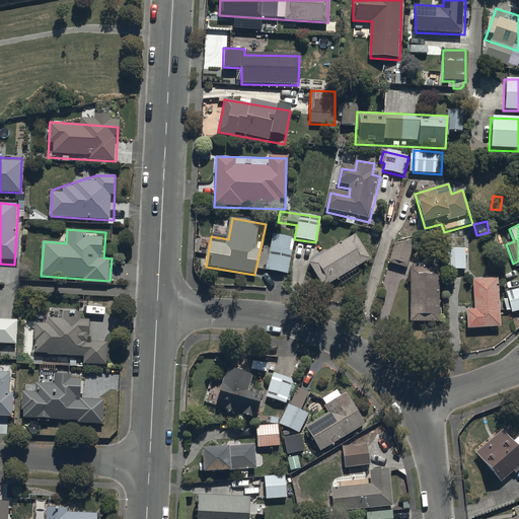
[(291,238),(273,234),(266,271),(287,275),(291,252),(288,251),(291,238)]
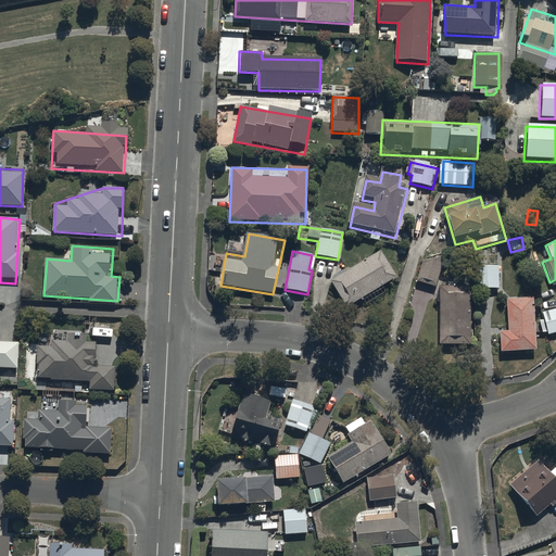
[(328,283),(344,311),(399,278),(382,251),(328,283)]
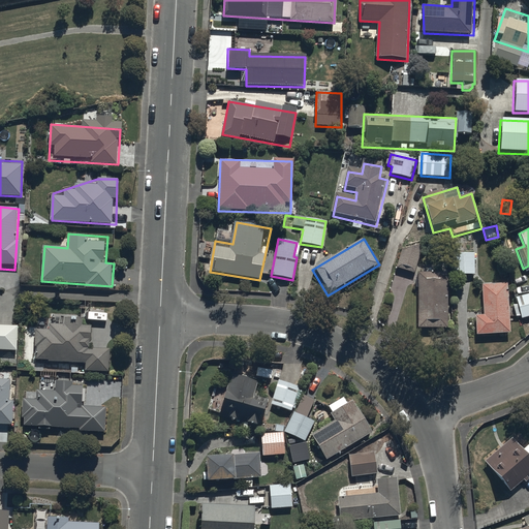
[(413,275),(419,252),(402,247),(395,269),(413,275)]
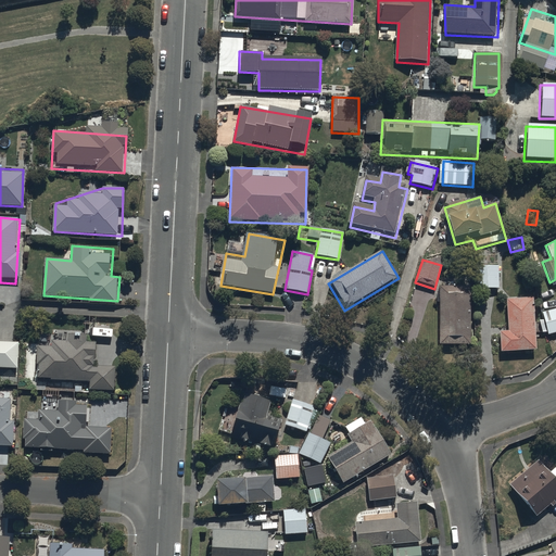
[(498,289),(497,266),(475,267),(476,290),(498,289)]
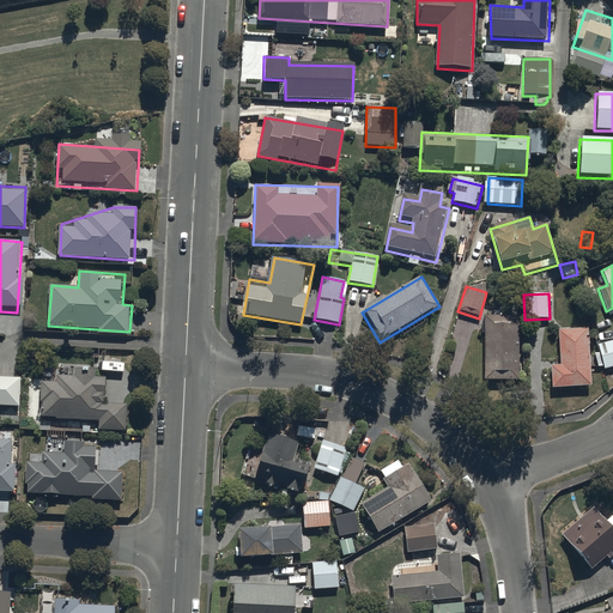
[(486,316),(485,383),(519,383),(519,316),(486,316)]
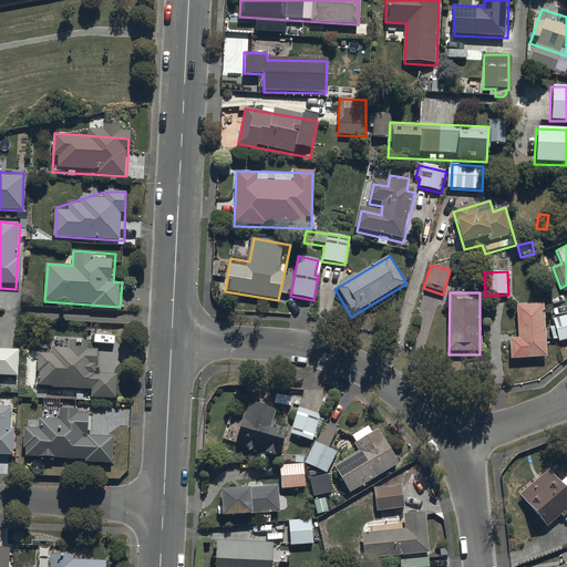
[(508,362),(547,360),(545,303),(506,306),(508,362)]
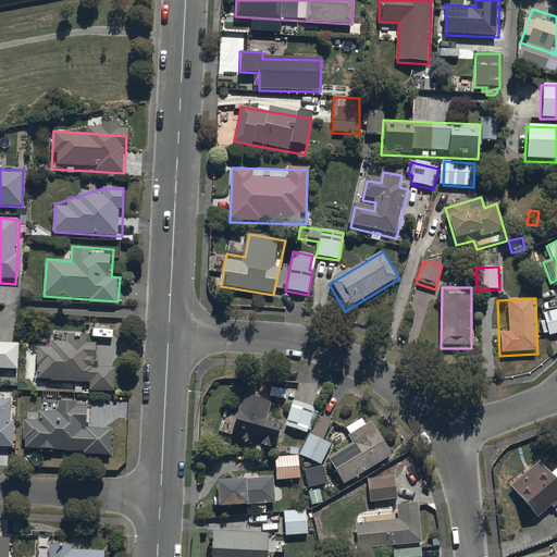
[(556,310),(543,314),(548,336),(556,334),(556,310)]
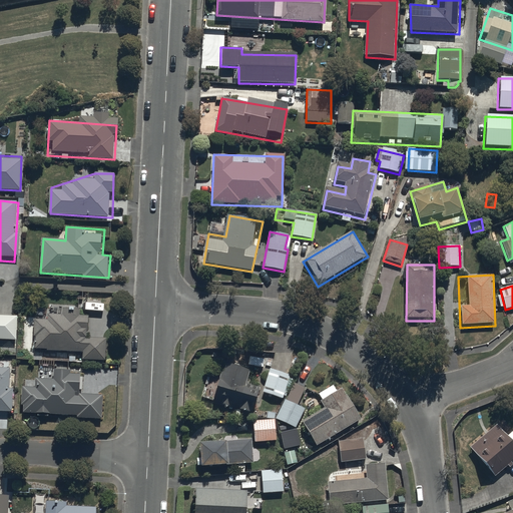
[(104,362),(105,339),(87,339),(88,317),(79,316),(79,309),(62,309),(61,315),(47,315),(47,321),(34,321),(33,337),(36,337),(35,350),(46,350),(46,352),(82,353),(82,361),(104,362)]
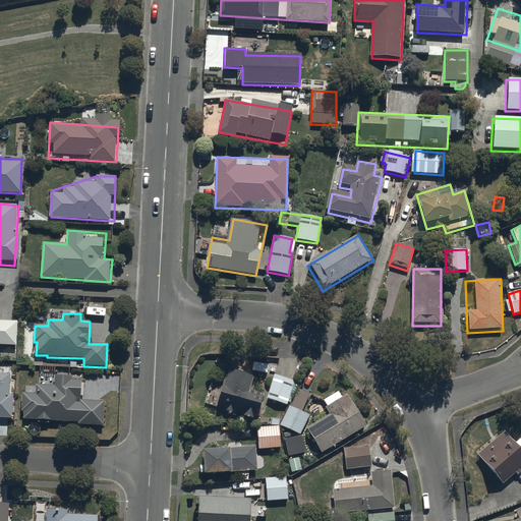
[(0,345),(15,346),(17,321),(0,319),(0,345)]
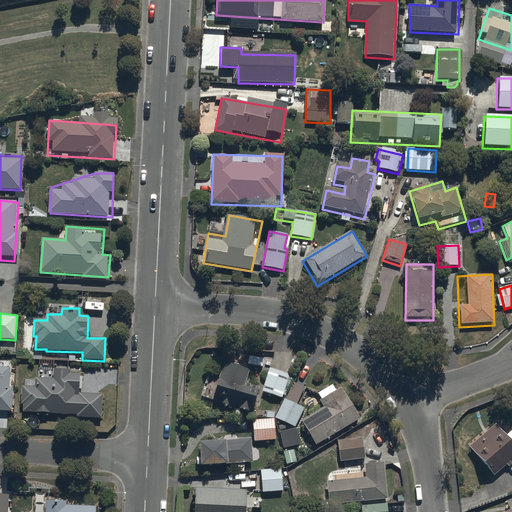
[(258,388),(245,384),(248,371),(223,364),(213,401),(251,412),(258,388)]
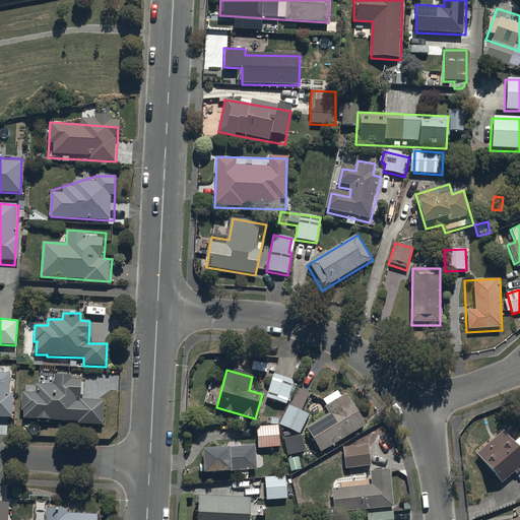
[(0,416),(11,418),(12,396),(9,395),(10,375),(0,374),(0,416)]
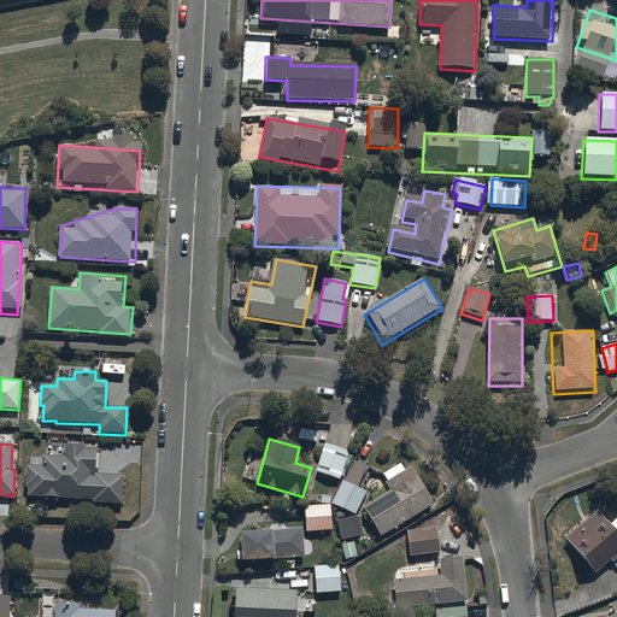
[(353,458),(348,454),(350,452),(324,444),(315,472),(340,481),(353,458)]
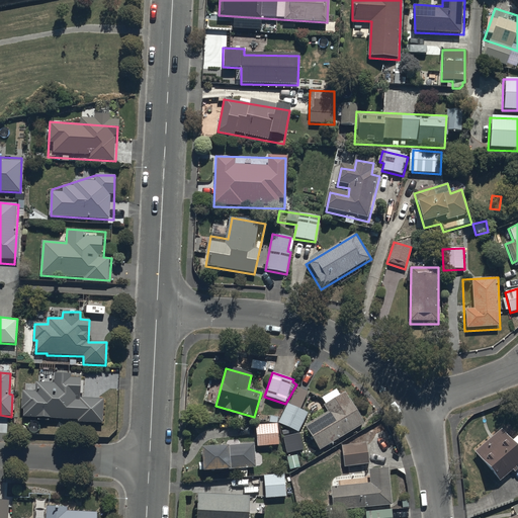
[(54,374),(53,383),(35,382),(34,393),(22,392),(21,410),(23,410),(22,418),(37,419),(37,421),(48,421),(49,419),(77,420),(77,423),(102,424),(103,401),(80,400),(80,396),(83,396),(83,381),(80,381),(80,378),(71,378),(71,374),(54,374)]
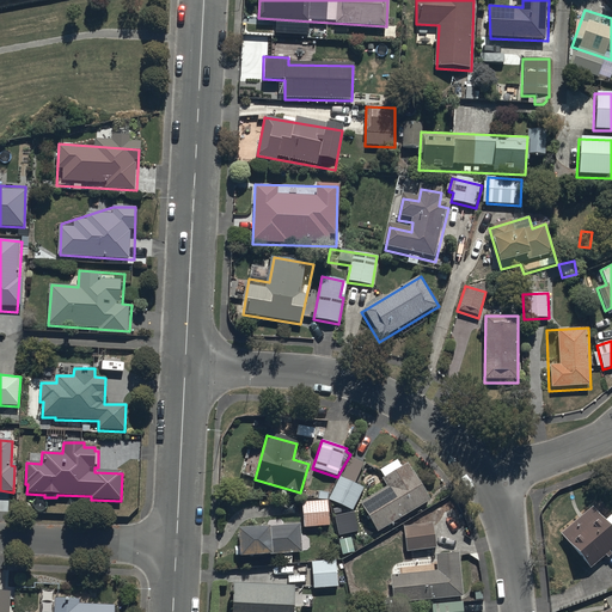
[(341,478),(340,477),(328,500),(353,512),(363,490),(355,485),(365,465),(352,458),(341,478)]
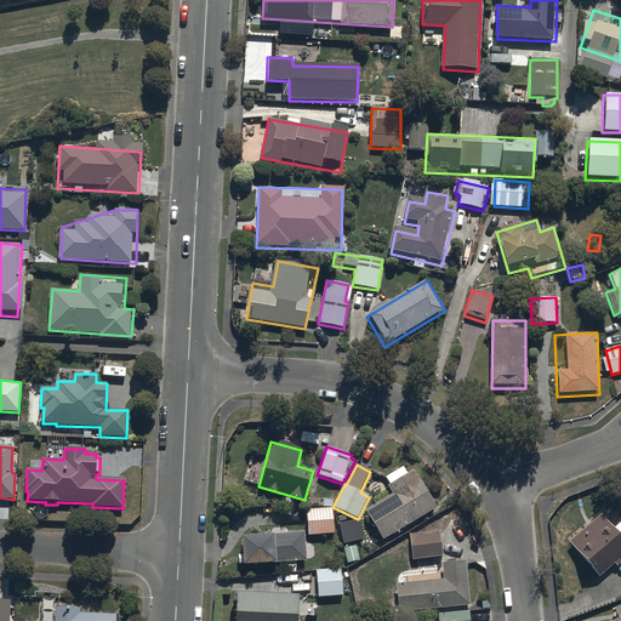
[(365,512),(385,542),(439,508),(415,471),(389,486),(393,494),(365,512)]
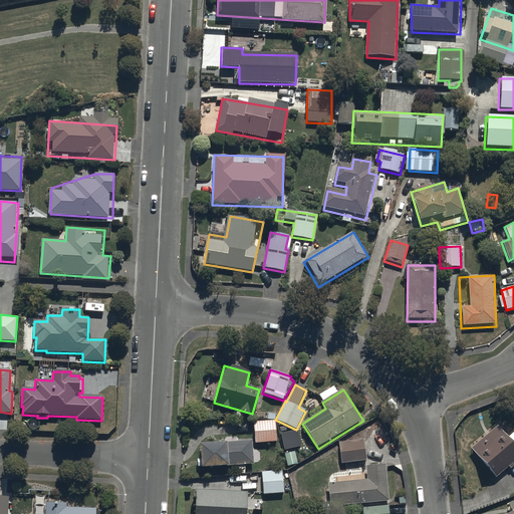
[(254,423),(255,444),(276,443),(275,422),(254,423)]
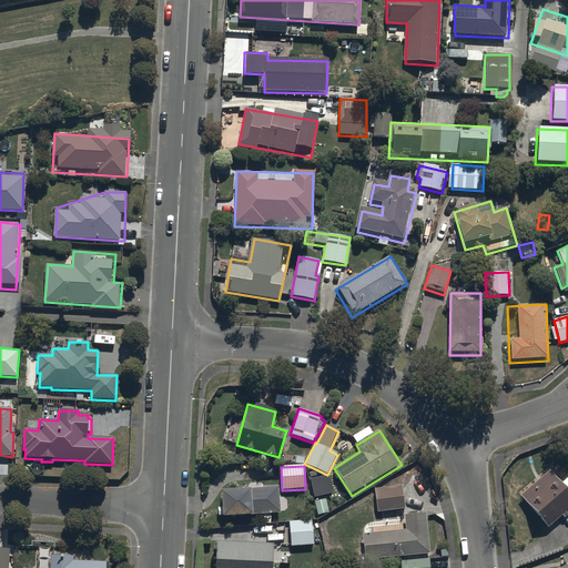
[(519,499),(548,530),(567,511),(567,488),(551,470),(519,499)]
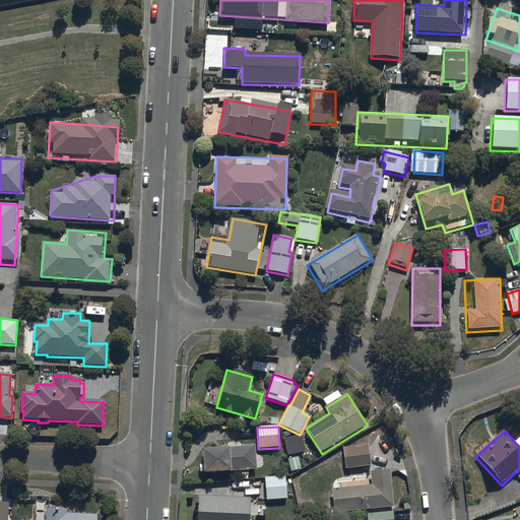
[(368,445),(342,448),(345,470),(371,466),(368,445)]
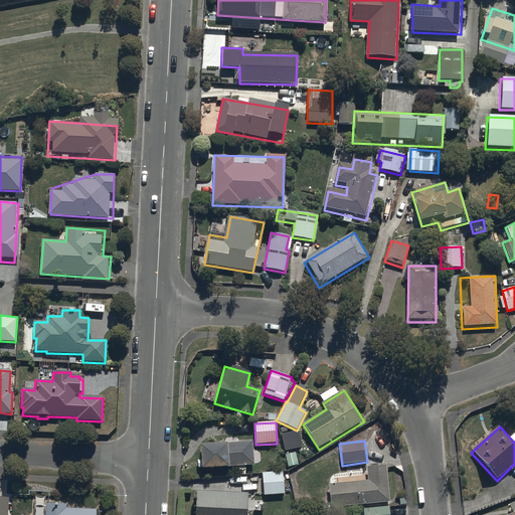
[(198,447),(201,473),(256,467),(253,442),(198,447)]
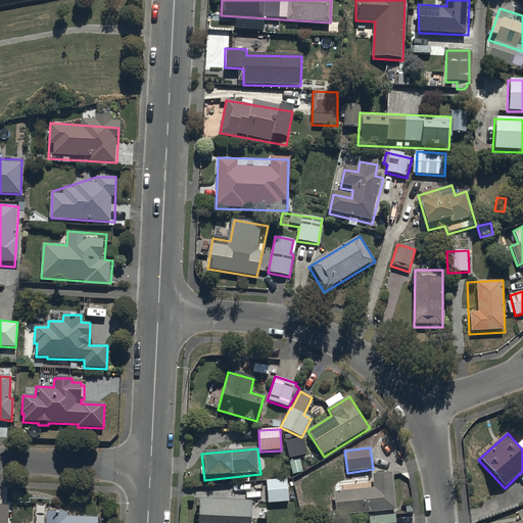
[(299,461),(289,463),(292,475),(302,472),(299,461)]
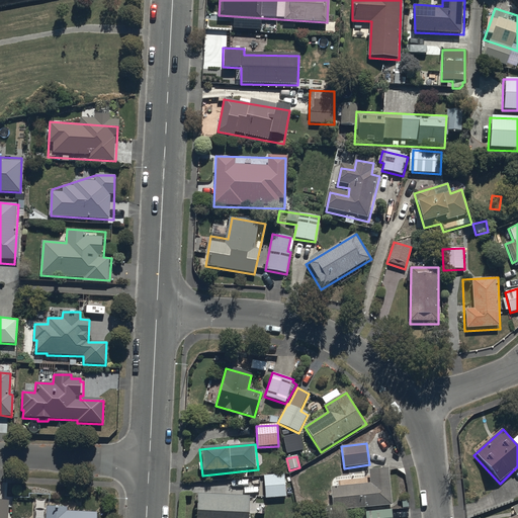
[(331,488),(334,513),(394,506),(390,468),(369,471),(371,484),(331,488)]
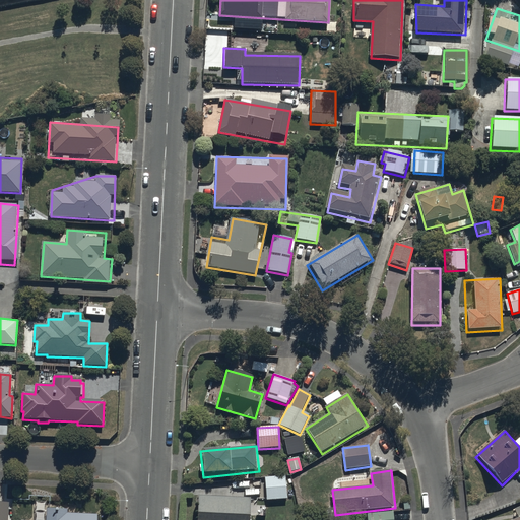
[(285,476),(264,478),(265,502),(286,500),(285,476)]
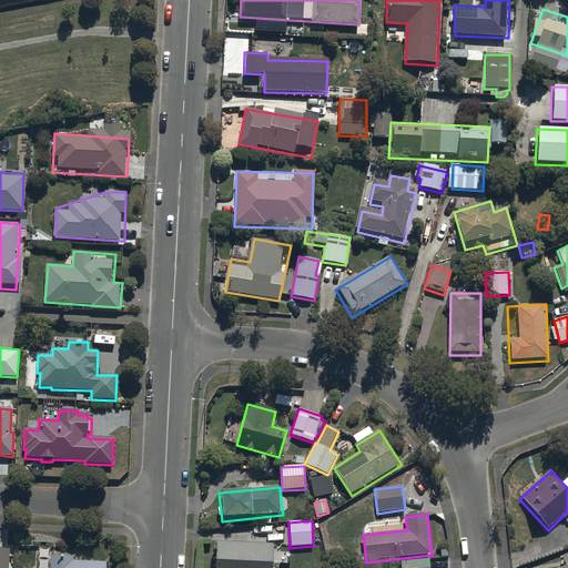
[(217,544),(216,567),(274,567),(275,545),(217,544)]
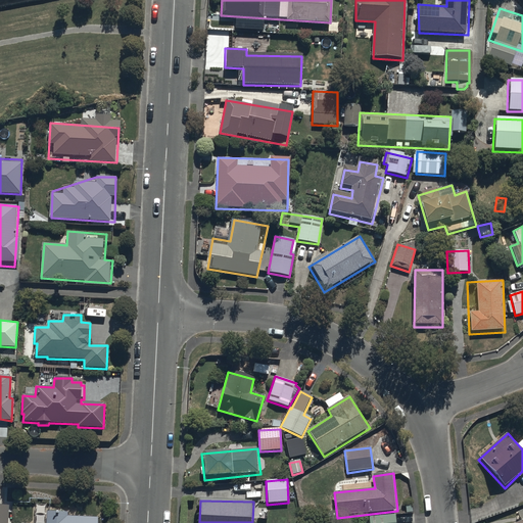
[(0,522),(8,522),(9,506),(0,506),(0,522)]
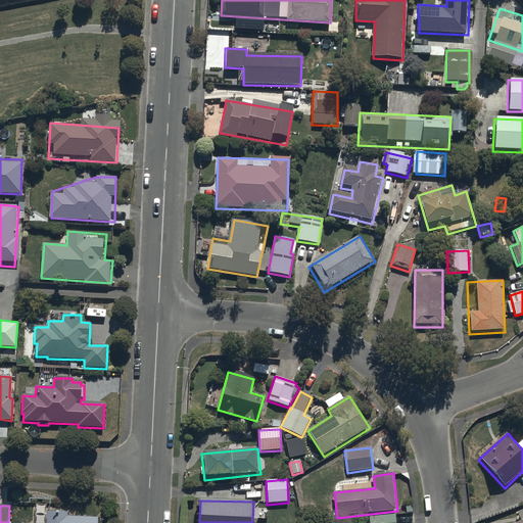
[(96,522),(97,518),(66,517),(66,513),(46,512),(45,522),(96,522)]
